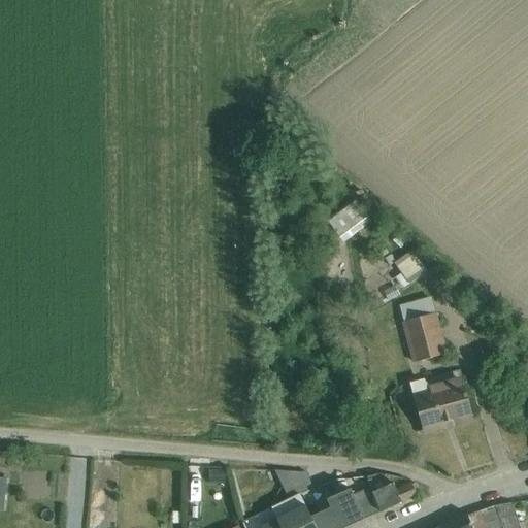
[(359,198),(328,223),(343,243),(372,222),(368,217),(372,215),(359,198)]
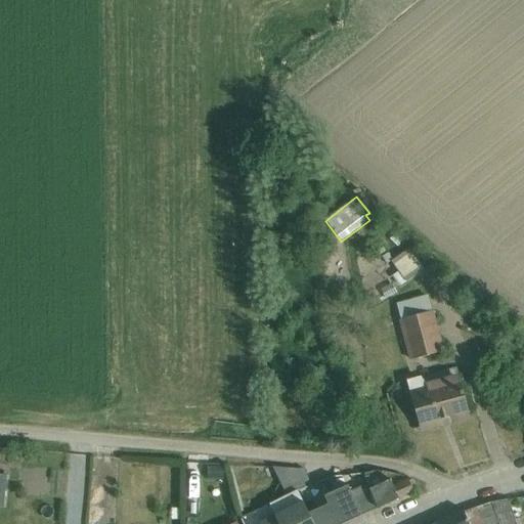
[(389,256),(384,260),(387,264),(390,261),(398,272),(392,276),(400,287),(424,269),(409,249),(393,261),(389,256)]
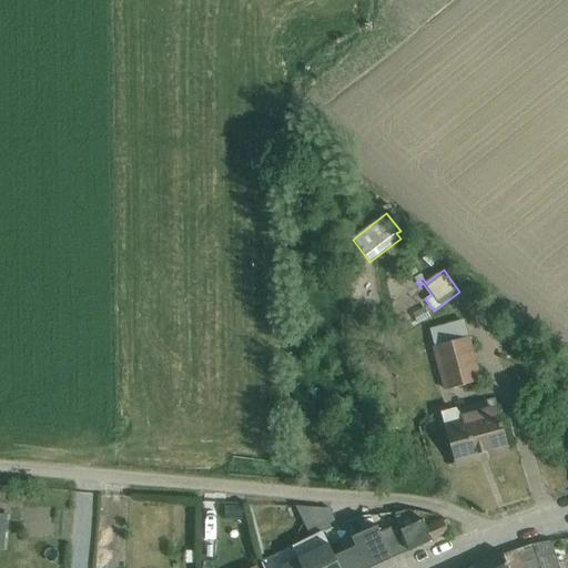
[(463,321),(430,330),(435,347),(433,347),(445,392),(483,382),(469,337),(467,337),(463,321)]
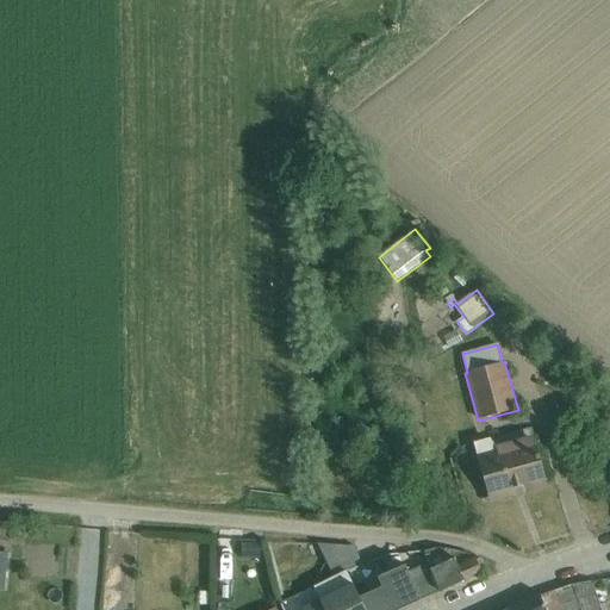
[(489,499),(490,503),(527,493),(547,487),(533,436),(496,447),(491,441),(490,439),(473,443),(489,499)]
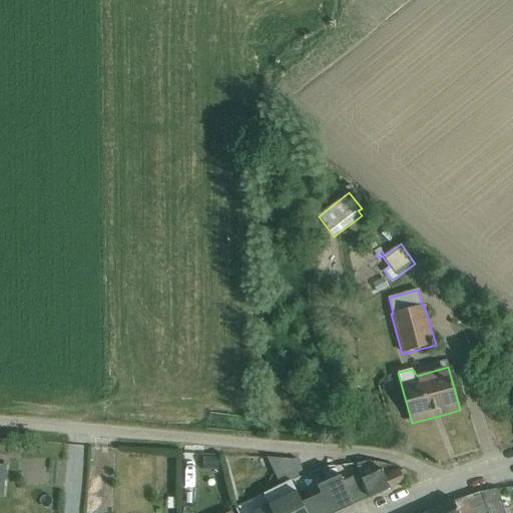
[(217,458),(203,458),(203,470),(218,470),(217,458)]
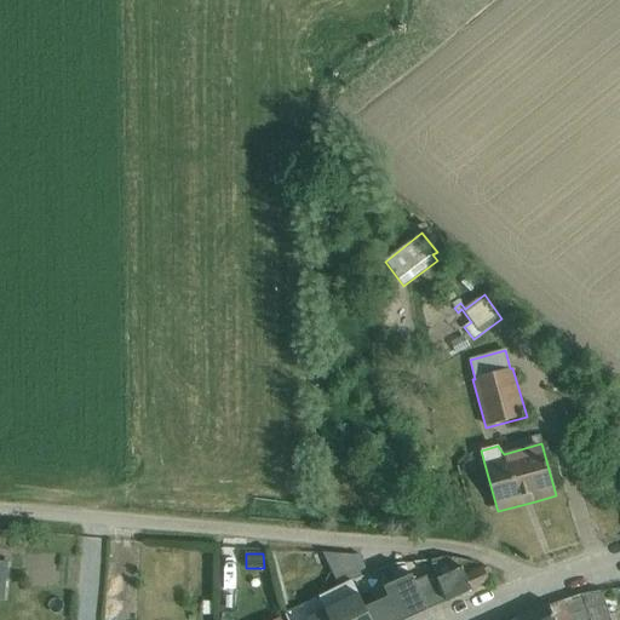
[(339,589),(351,581),(362,575),(352,556),(321,554),(339,589)]
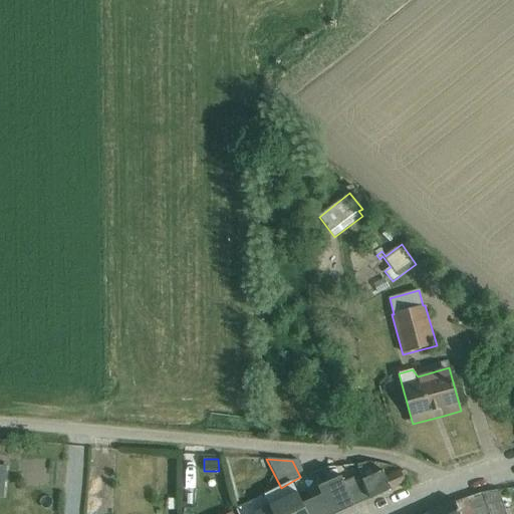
[(360,476),(370,500),(406,483),(406,482),(408,481),(404,472),(401,473),(401,472),(386,479),(382,471),(377,474),(373,466),(374,464),(369,463),(356,466),(357,469),(360,476)]
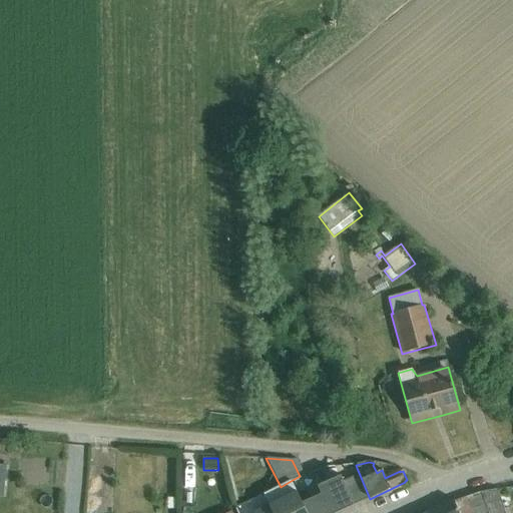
[(321,495),(302,503),(307,512),(337,512),(354,506),(344,482),(340,475),(317,486),(321,495)]
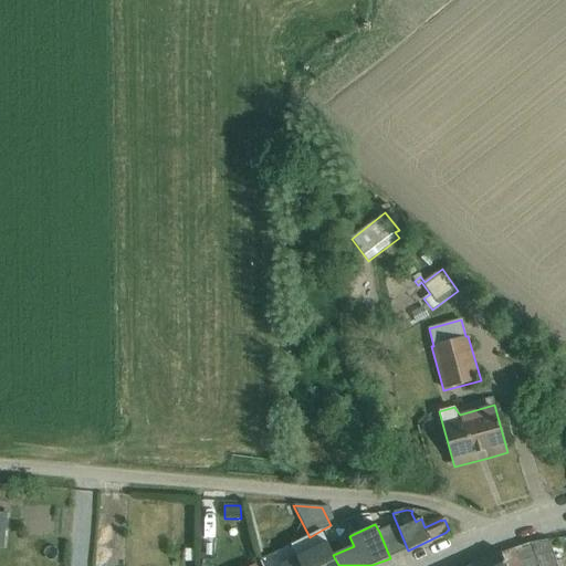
[(397,524),(389,527),(401,553),(408,551),(397,524)]
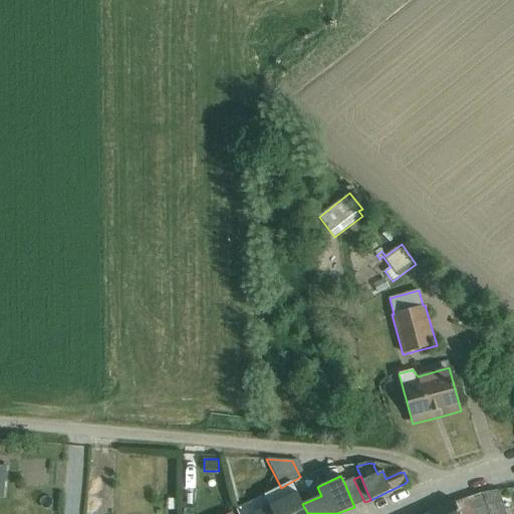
[(353,479),(344,483),(354,507),(364,502),(353,479)]
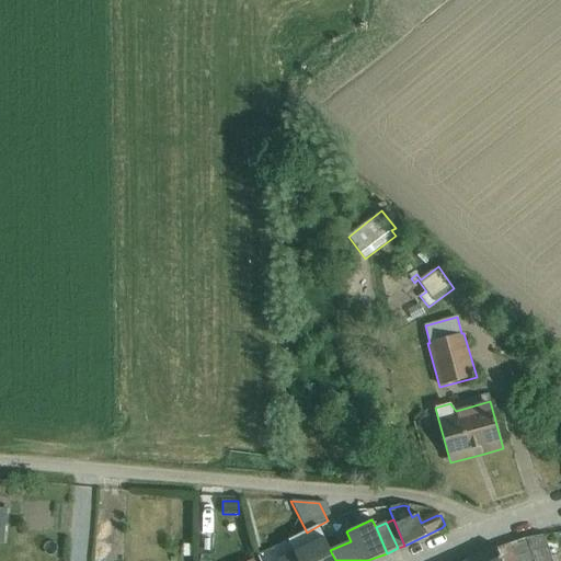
[(335,560),(330,550),(318,526),(307,533),(288,541),(295,553),(278,560),(335,560)]
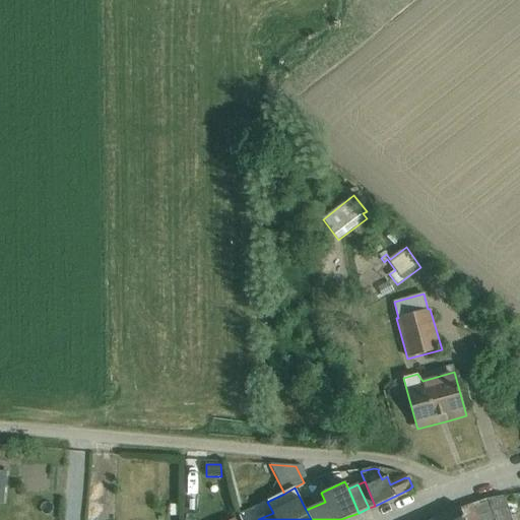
[(510,519),(502,497),(486,500),(493,519),(510,519)]
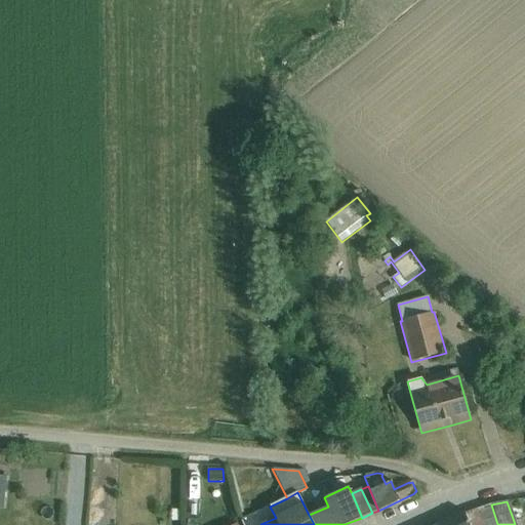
[(497,524),(491,505),(477,509),(482,524),(497,524)]
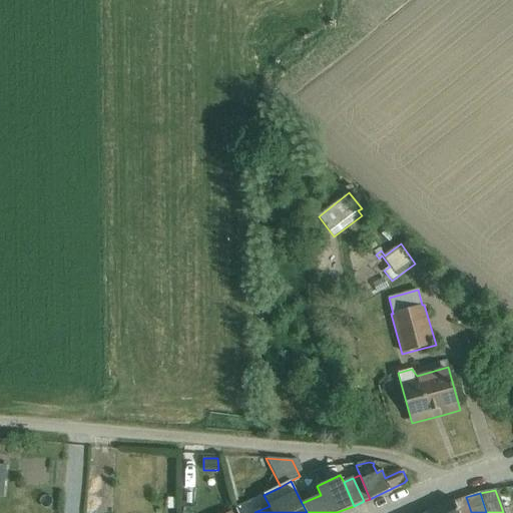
[(471,512),(466,497),(454,501),(458,512),(471,512)]
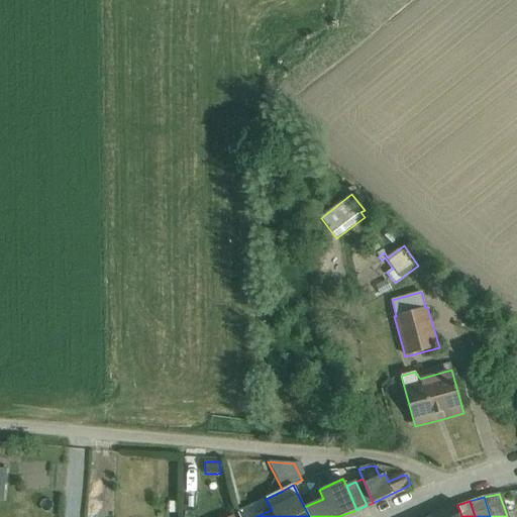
[(461,516),(457,505),(432,516),(461,516)]
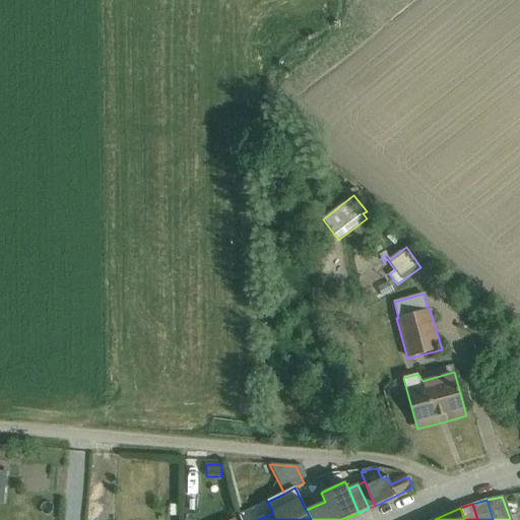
All buildings are outlined.
